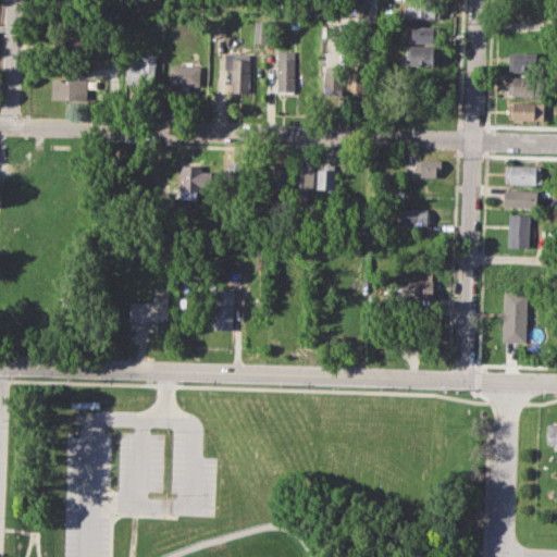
[(407,0),(440,0),(440,20),(407,19),(407,0)]
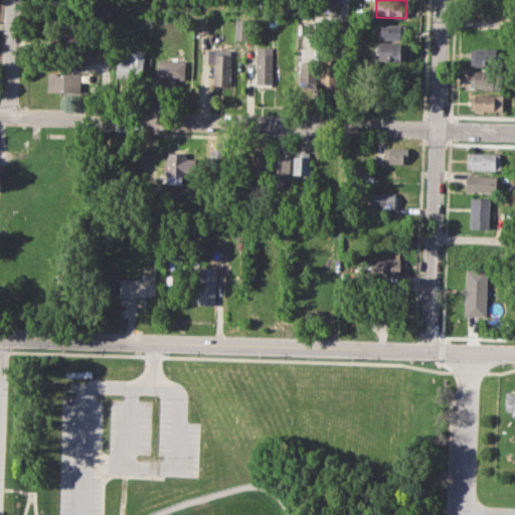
[(198,18),(208,18),(208,33),(198,33),(198,18)]
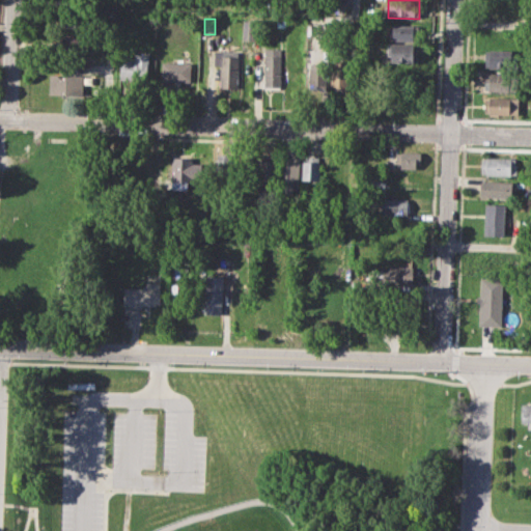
[(244,20),(255,20),(255,40),(244,40),(244,20)]
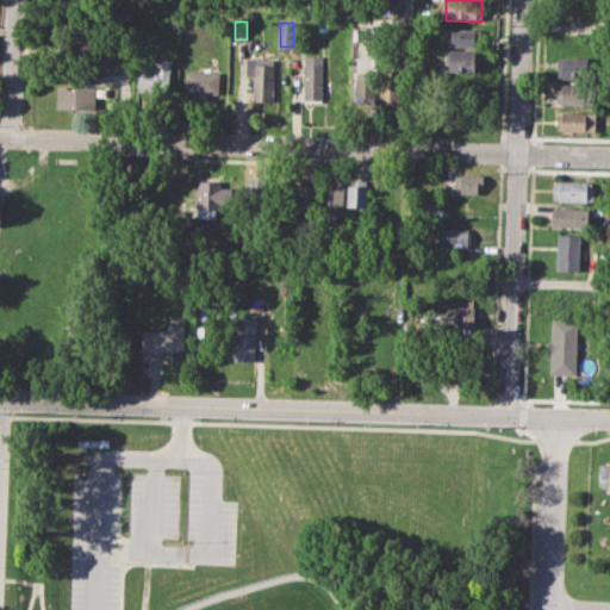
[(450,29),(481,29),(481,47),(449,45),(450,29)]
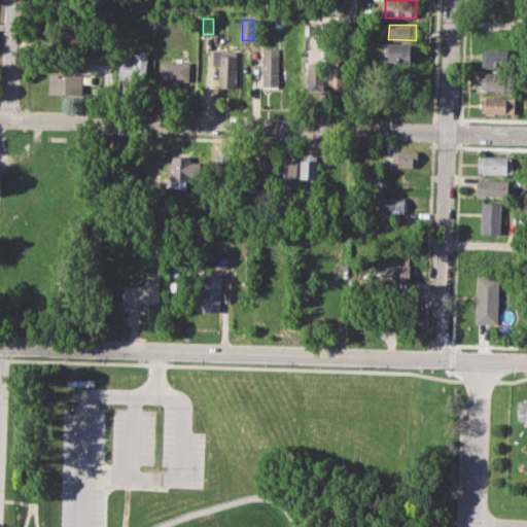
[(55,33),(79,33),(79,46),(55,46),(55,33)]
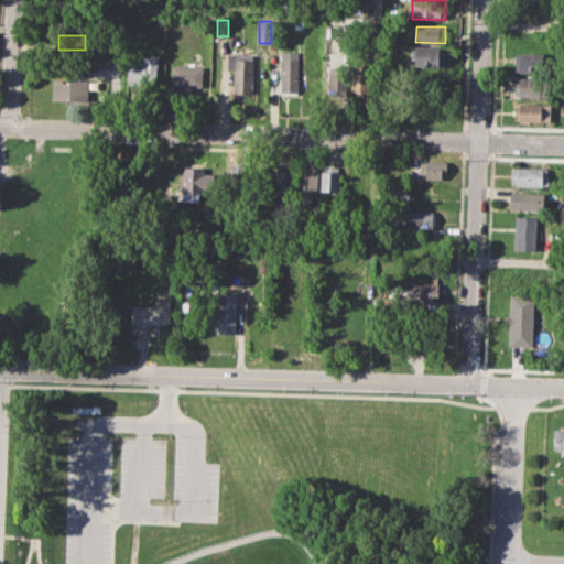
[(411,46),(444,46),(443,66),(416,66),(416,57),(410,57),(411,46)]
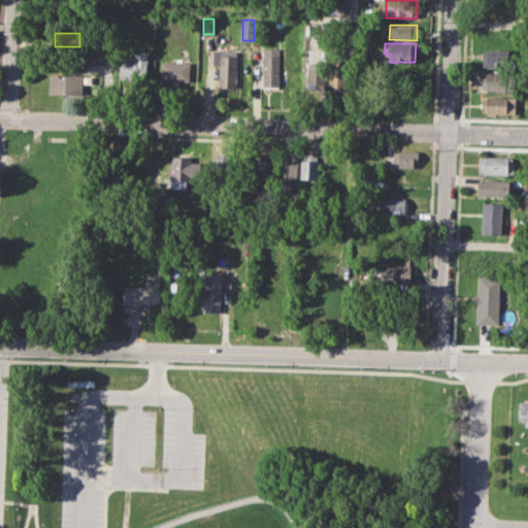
[(264,48),(279,48),(278,88),(263,88),(264,48)]
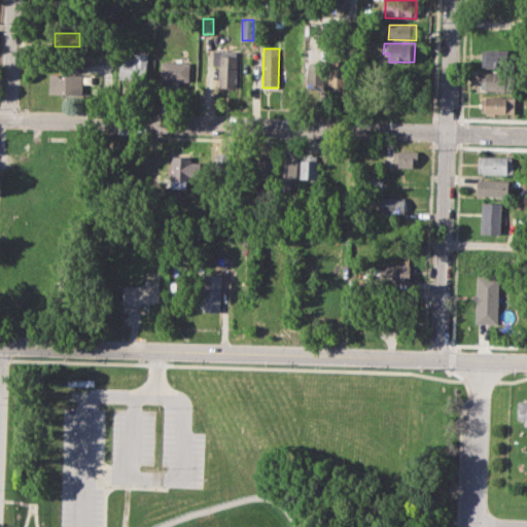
[(487,48),(516,49),(515,68),(482,67),(482,51),(487,53),(487,48)]
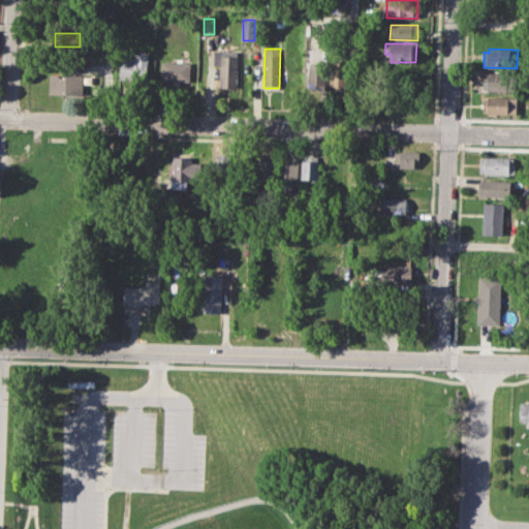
[(220,50),(238,50),(237,87),(220,87),(220,50)]
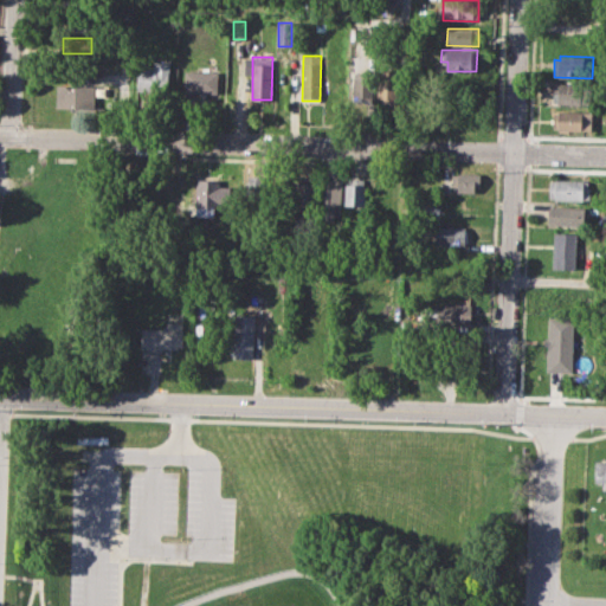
[(154,62),(169,62),(168,92),(137,92),(137,69),(154,69),(154,62)]
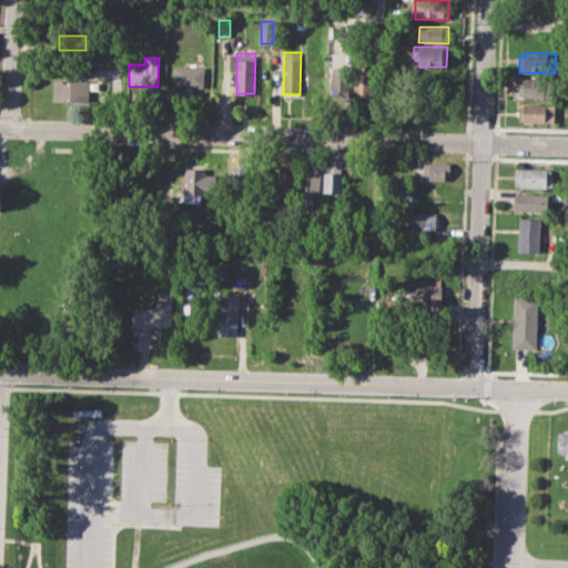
[(173,64),(203,66),(203,87),(172,87),(173,64)]
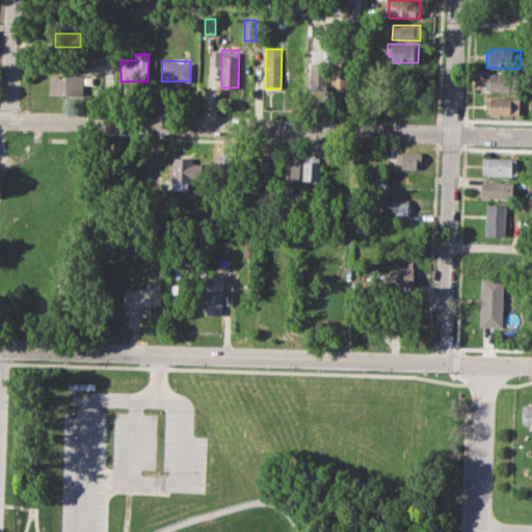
[(333,61),(350,61),(349,91),(337,90),(337,85),(333,85),(333,61)]
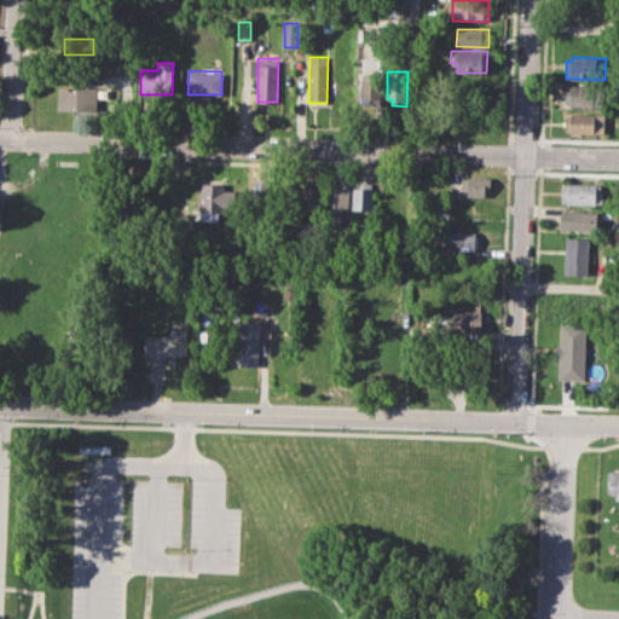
[(362,74),(382,75),(381,104),(360,103),(362,74)]
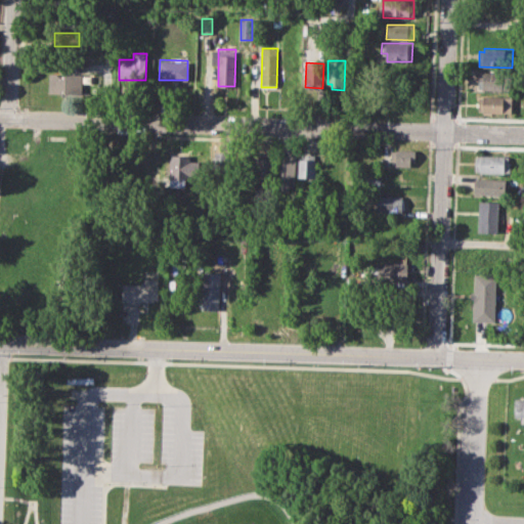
[(479,71),(515,72),(514,90),(478,89),(479,71)]
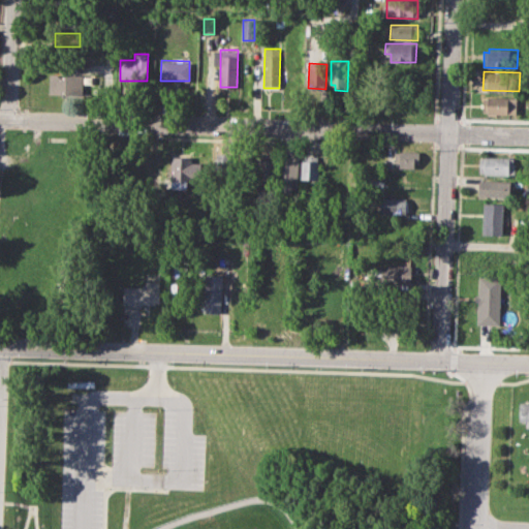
[(49,74),(82,74),(81,95),(49,95),(49,74)]
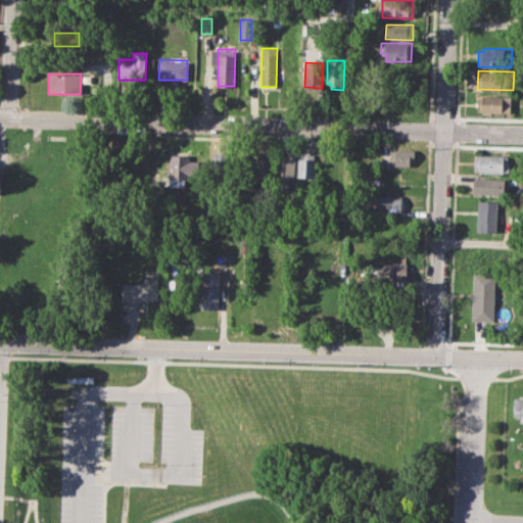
[(478,95),(515,96),(514,112),(477,111),(478,95)]
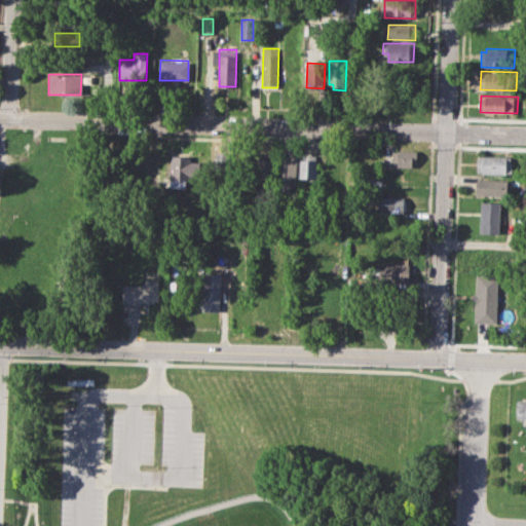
[(392,149),(417,150),(417,161),(411,161),(411,165),(398,164),(398,161),(391,161),(392,149)]
